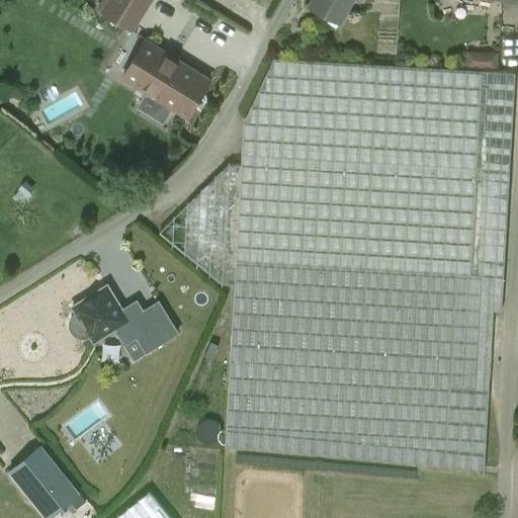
[(106,0),(100,9),(133,29),(151,0),(106,0)]
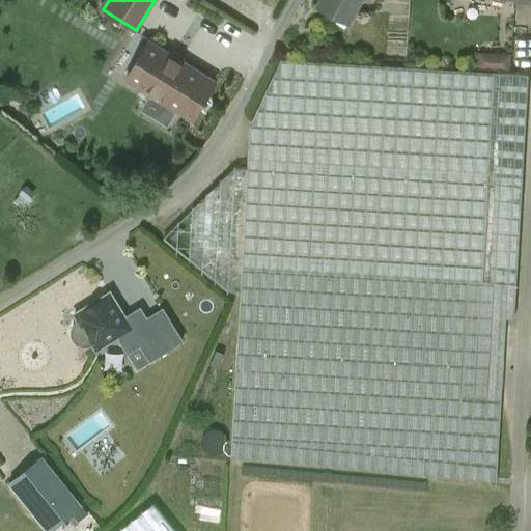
[(319,0),(316,7),(335,18),(337,14),(351,21),(361,0),(319,0)]
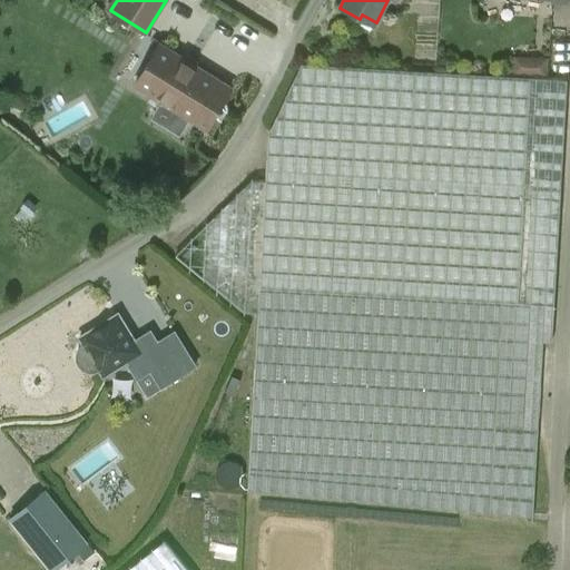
[(159,43),(134,86),(204,129),(229,87),(159,43)]
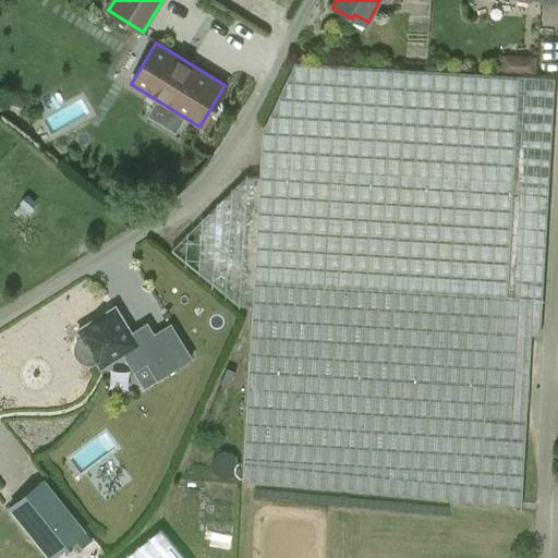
[(544,334),(546,291),(553,201),(555,143),(557,95),(557,77),(492,73),(365,67),(294,64),(262,132),(259,178),(245,178),(170,251),(251,317),(249,356),(245,410),(244,437),(241,484),(240,484),(239,490),(521,507),(534,334),(544,334)]
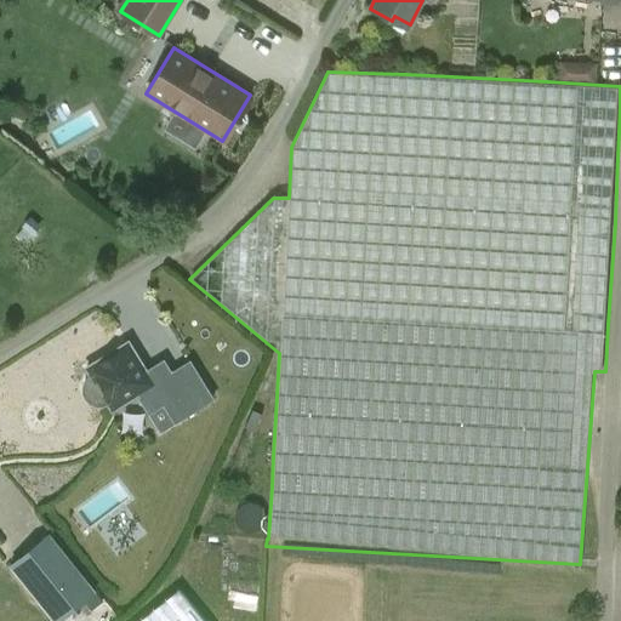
[(175,423),(194,410),(214,399),(189,362),(171,374),(163,362),(146,372),(127,343),(86,369),(91,376),(86,380),(84,386),(83,393),(85,399),(90,404),(96,406),(102,406),(108,404),(112,411),(137,396),(149,414),(164,404),(175,423)]
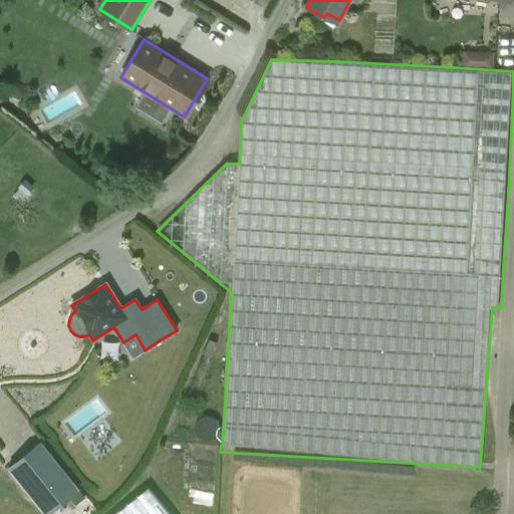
[(16,475),(48,513),(62,513),(85,496),(47,449),(16,475)]
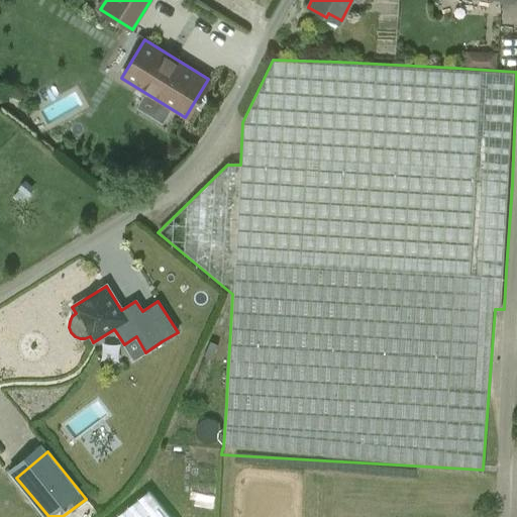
[(171,516),(146,487),(127,502),(108,516),(171,516)]
